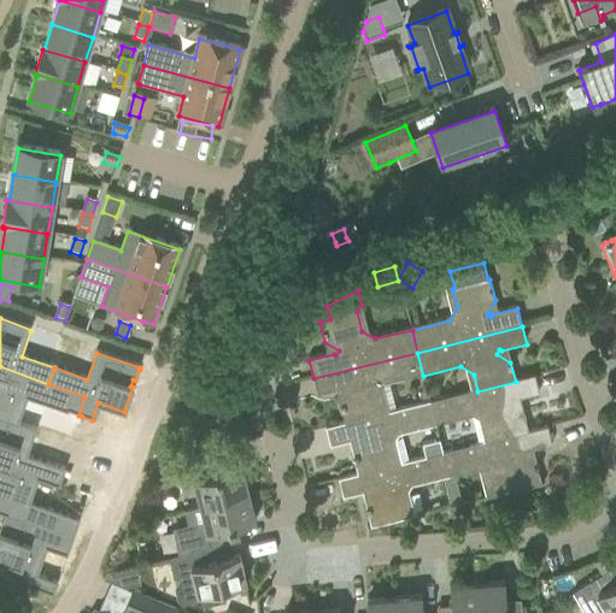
[(423,376),(417,353),(314,378),(317,396),(342,390),(344,389),(348,392),(340,405),(345,424),(383,416),(379,398),(386,385),(423,376)]
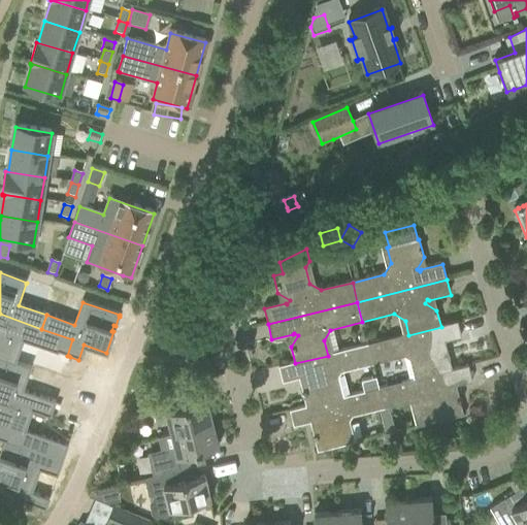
[(0,359),(15,364),(15,363),(24,341),(56,353),(56,352),(67,356),(72,339),(41,329),(0,314),(0,359)]
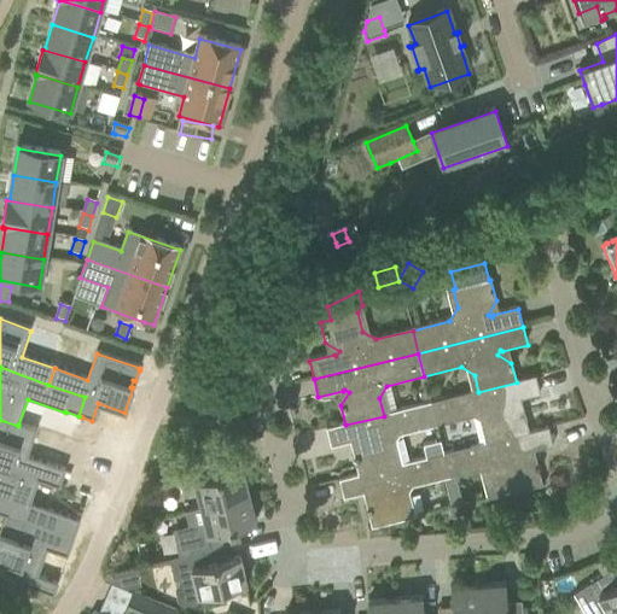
[(517,382),(478,392),(431,404),(437,428),(472,419),(479,446),(529,434),(524,414),(511,407),(513,402),(514,403),(541,397),(536,378),(517,382)]
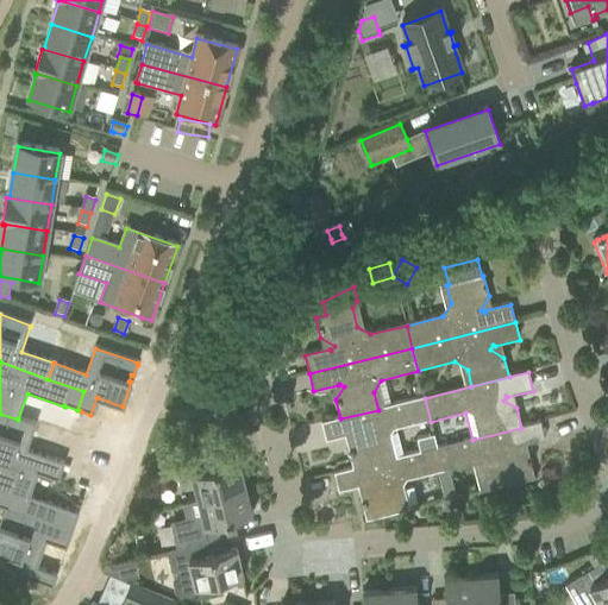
[(431,422),(425,398),(378,410),(340,418),(321,424),(326,442),(351,436),(352,434),(357,436),(349,451),(353,470),(403,458),(396,430),(431,422)]
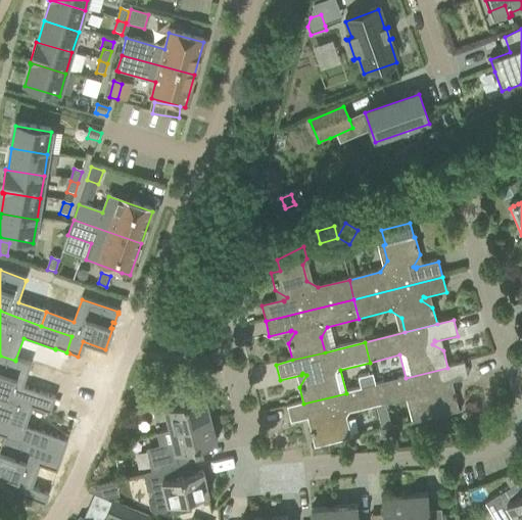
[(0,395),(33,407),(33,408),(50,414),(50,413),(55,398),(54,398),(53,398),(22,387),(31,366),(31,365),(15,360),(15,361),(0,356),(0,395)]
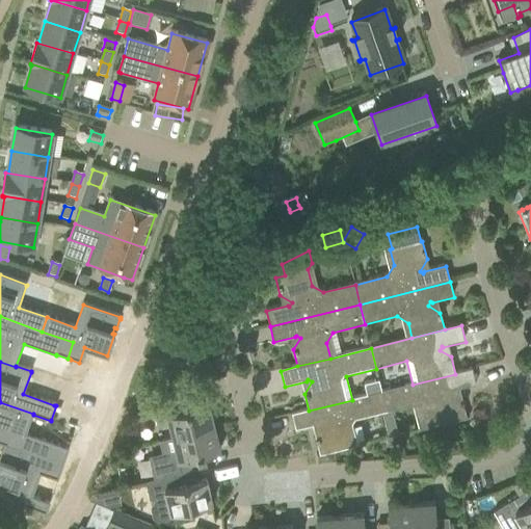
[(472,370),(455,374),(413,385),(382,392),(388,413),(392,412),(420,405),(430,412),(434,428),(468,420),(462,401),(451,394),(453,391),(454,392),(476,386),(472,370)]
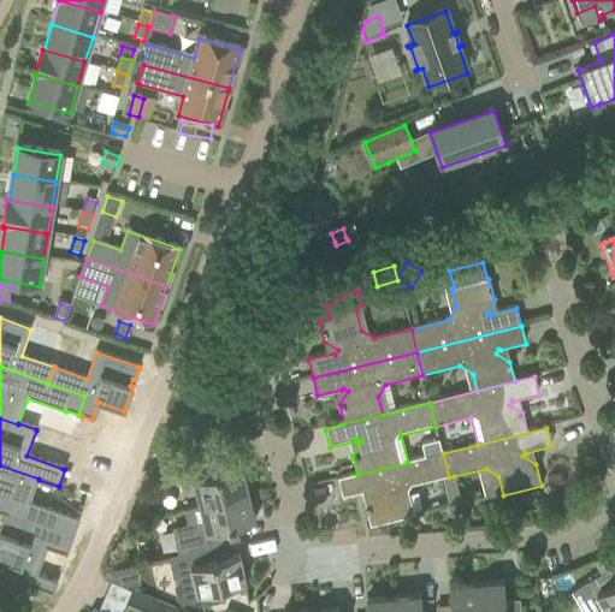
[(425,458),(443,453),(439,441),(423,446),(425,458)]
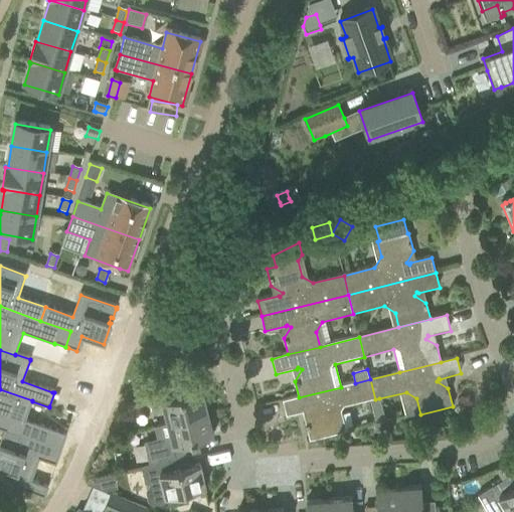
[(355,383),(341,387),(299,397),(283,401),(287,417),(308,411),(309,410),(312,412),(305,424),(310,442),(341,434),(337,418),(344,407),(370,400),(375,399),(370,379),(355,383)]
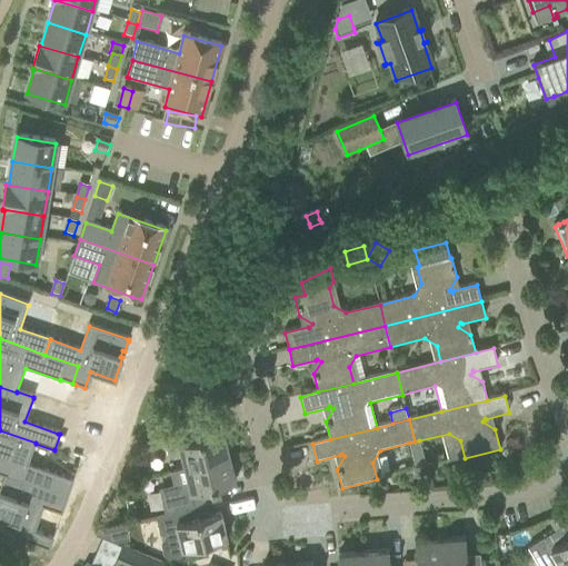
[(186,470),(230,459),(223,435),(199,442),(196,428),(162,436),(169,460),(181,457),(186,470)]
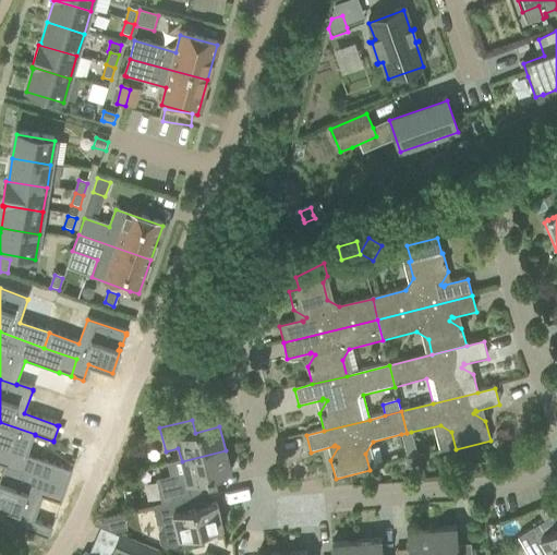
[(0,466),(4,467),(4,466),(67,487),(72,471),(71,471),(27,456),(35,435),(35,434),(0,422),(0,466)]
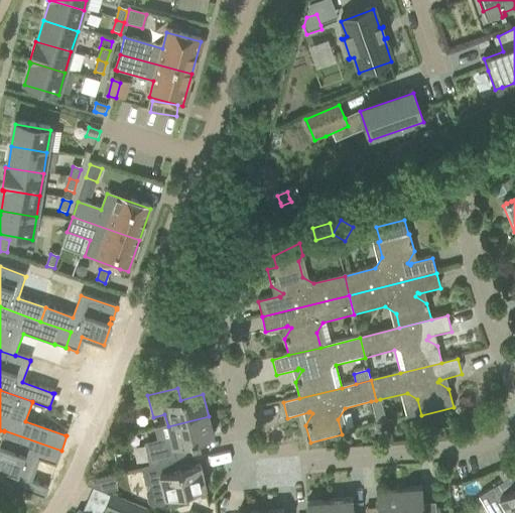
[(376,400),(371,401),(374,414),(383,411),(380,399),(376,400)]
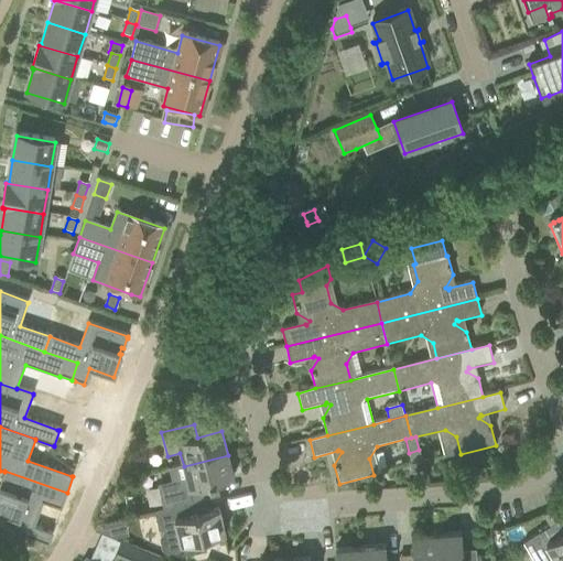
[(419,450),(409,453),(412,465),(422,463),(419,450)]
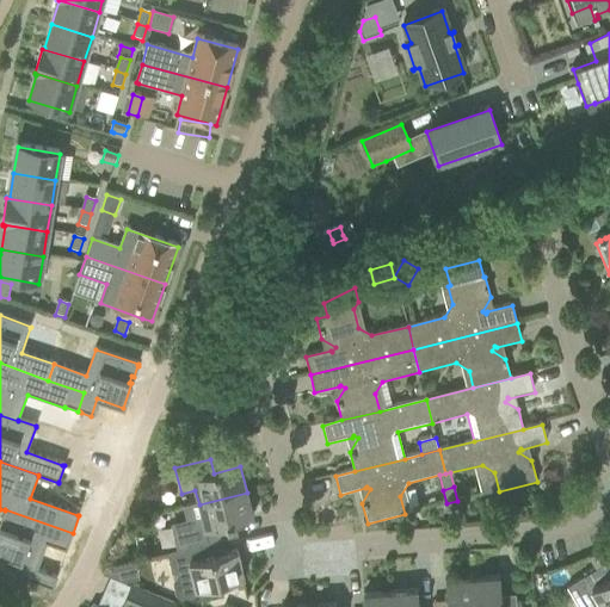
[(247,493),(199,505),(203,519),(189,522),(195,549),(217,543),(230,540),(227,526),(253,519),(247,493)]
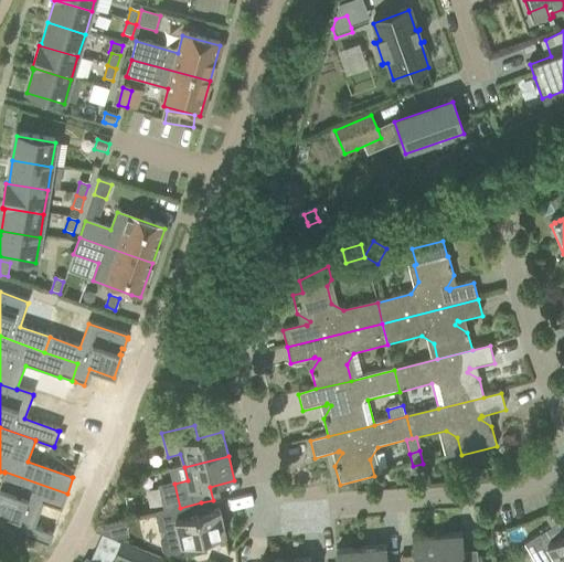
[(0,515),(17,520),(13,532),(11,532),(11,533),(49,547),(53,534),(52,534),(34,529),(43,504),(61,510),(67,494),(4,472),(4,473),(3,475),(4,476),(0,487),(2,488),(0,492),(0,515)]
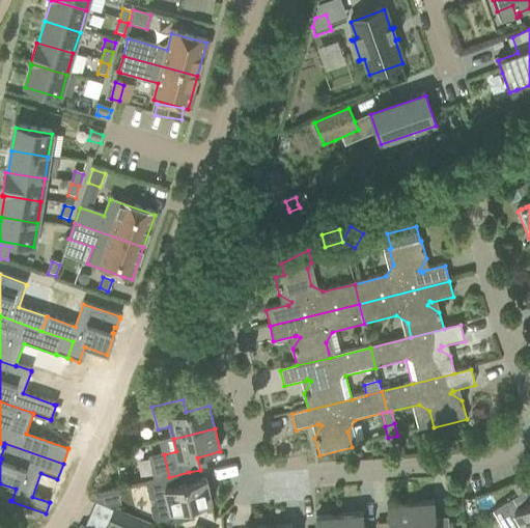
[(169,477),(156,480),(145,483),(149,501),(154,500),(155,503),(151,508),(154,519),(159,522),(167,520),(170,515),(212,504),(206,480),(192,484),(189,472),(169,477)]
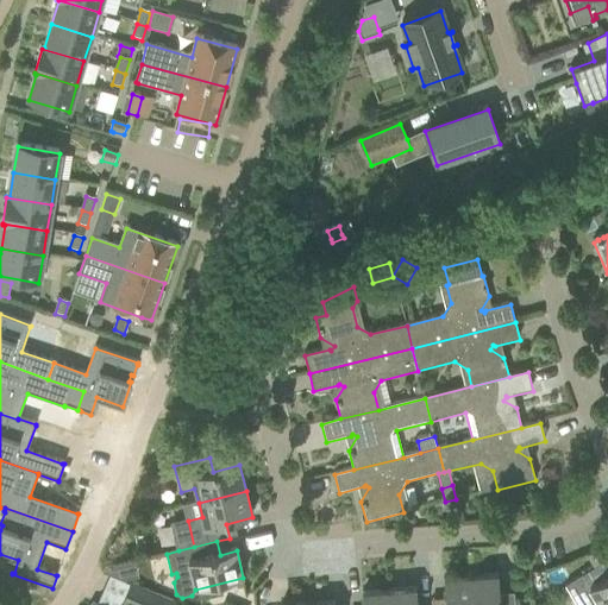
[(106,568),(101,575),(113,580),(124,585),(137,581),(132,562),(106,568)]
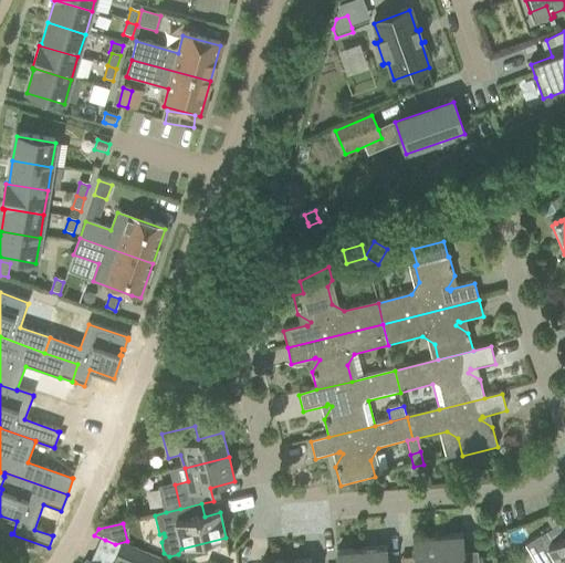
[(558,527),(530,544),(526,546),(535,562),(564,562),(564,535),(558,527)]
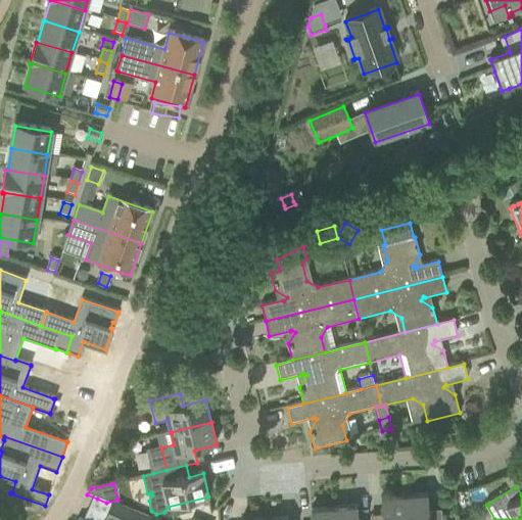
[(405,498),(407,519),(442,519),(442,518),(430,519),(428,495),(405,498)]
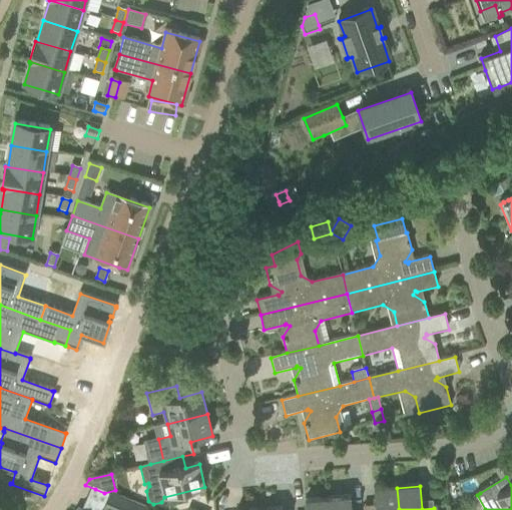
[(399,509),(397,488),(375,490),(376,509),(399,509)]
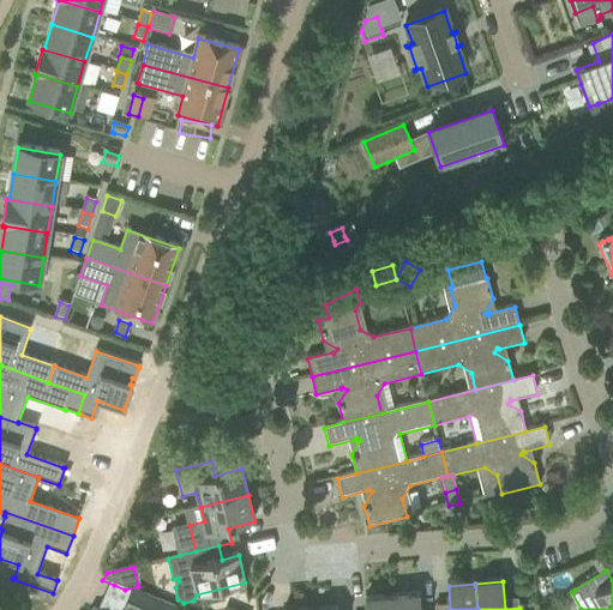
[(172,609),(133,593),(127,609),(172,609)]
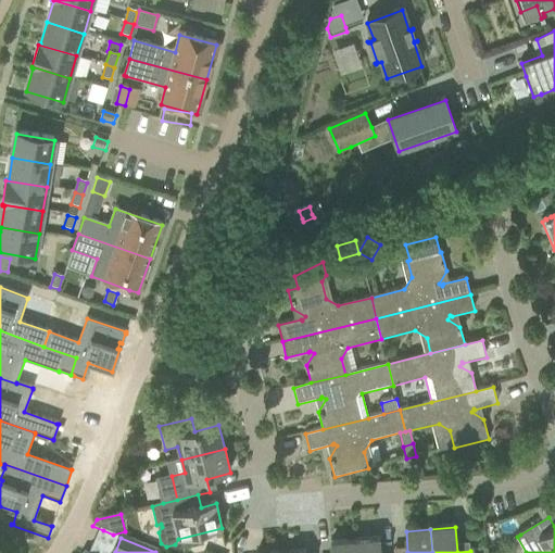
[(381,552),(380,540),(355,542),(356,552),(381,552)]
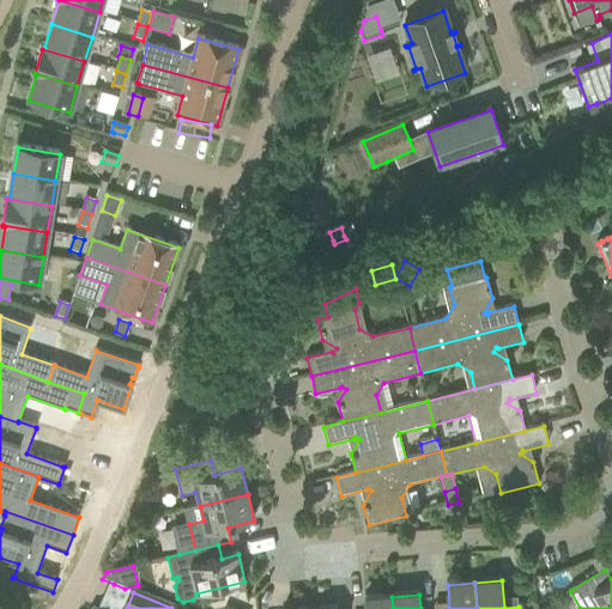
[(393,608),(392,597),(365,598),(365,608),(393,608)]
